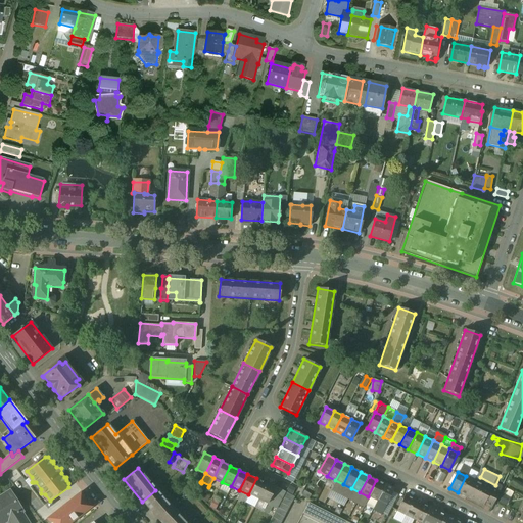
[(466,476),(458,492),(466,496),(474,481),(466,476)]
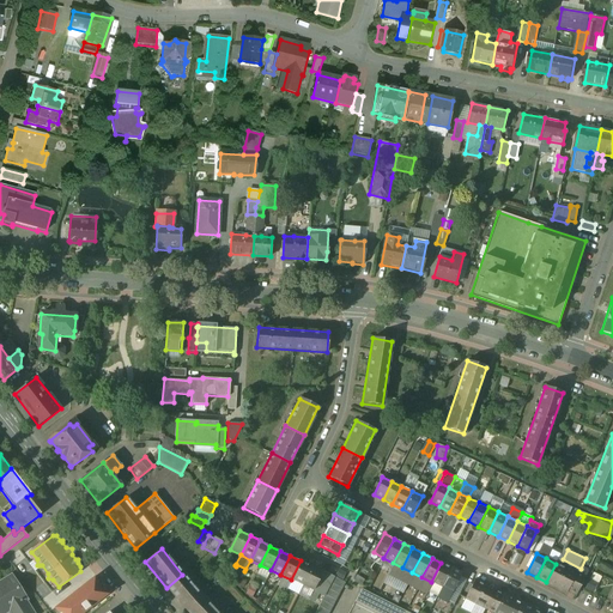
[(311,565),(301,560),(291,580),(302,586),(311,565)]
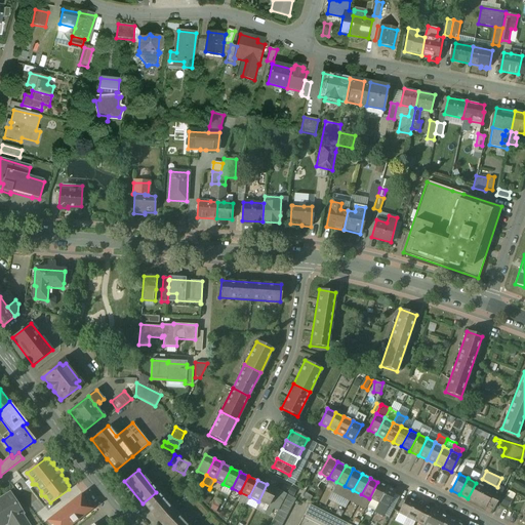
[(336,482),(332,490),(340,494),(345,486),(336,482)]
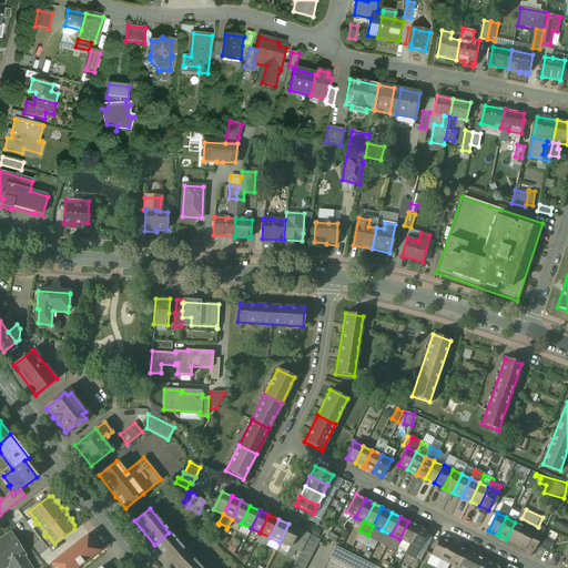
[(417,526),(408,521),(399,539),(408,544),(417,526)]
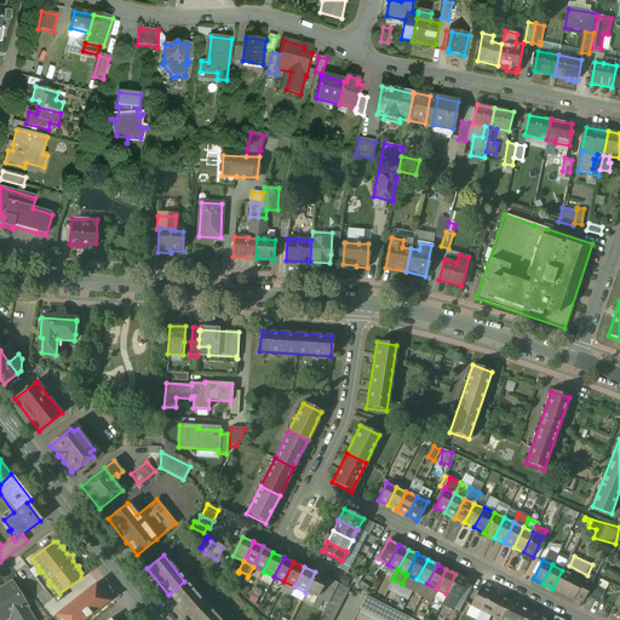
[(562,570),(552,589),(562,595),(572,574),(562,570)]
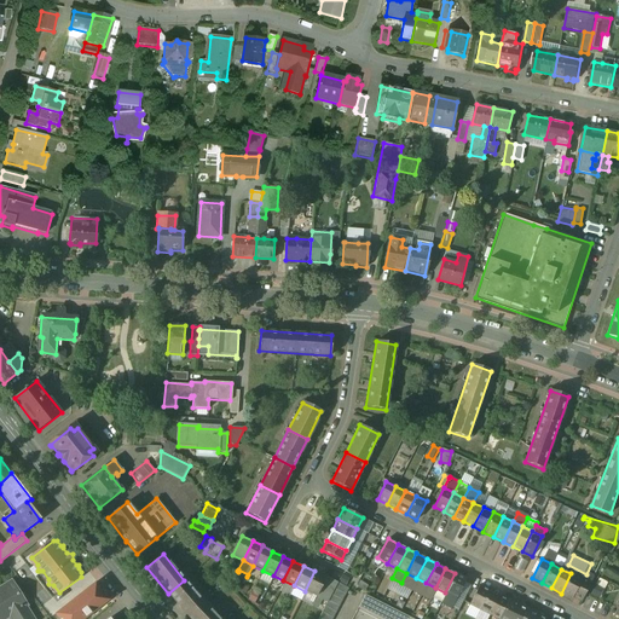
[(336,583),(314,571),(305,591),(323,600),(325,593),(330,595),(336,583)]
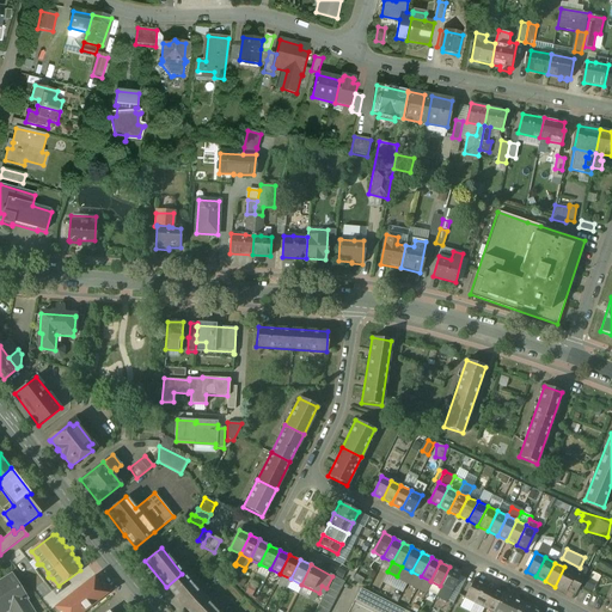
[(411,571),(402,567),(397,576),(407,581),(411,571)]
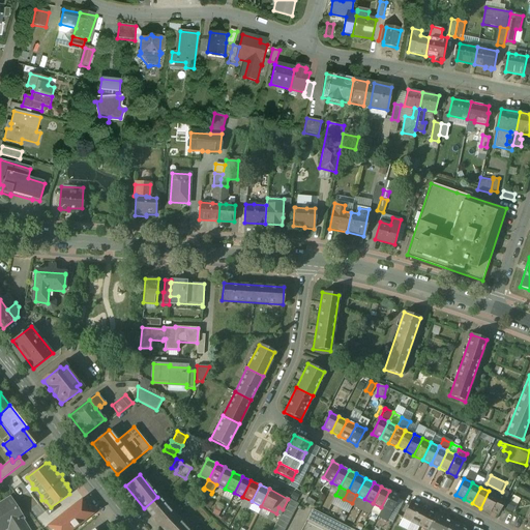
[(399,495),(389,491),(381,507),(389,511),(399,495)]
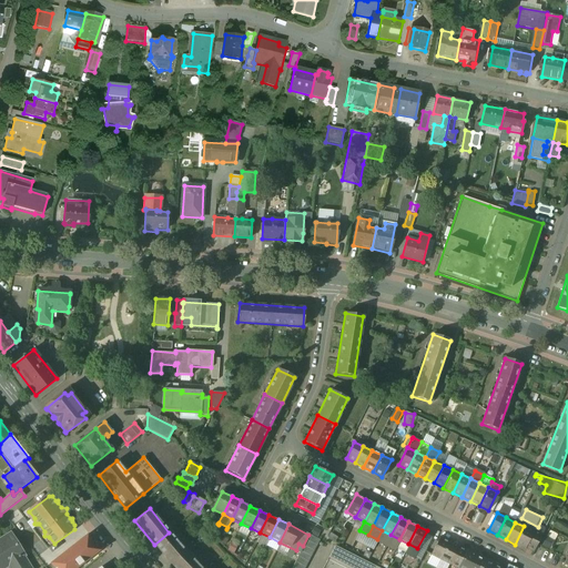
[(524,526),(515,545),(525,549),(526,545),(534,530),(533,530),(524,526)]
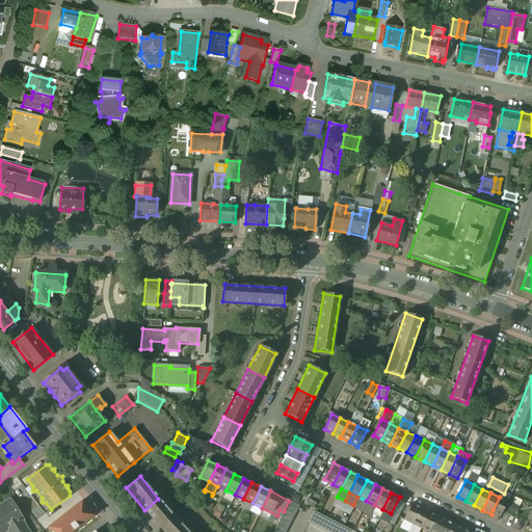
[(500,497),(493,510),(501,514),(510,497),(502,493),(499,497),(500,497)]
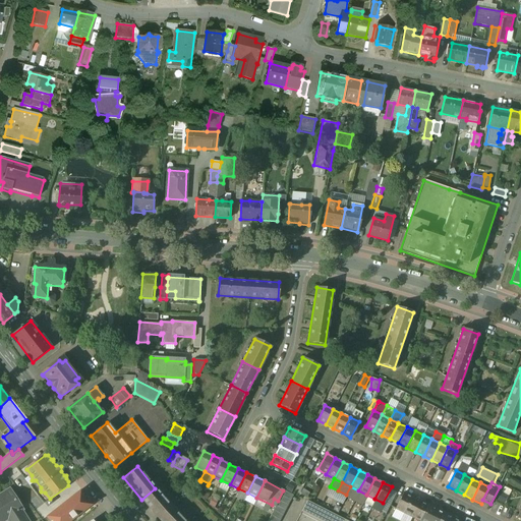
[(358,490),(350,486),(346,495),(354,499),(358,490)]
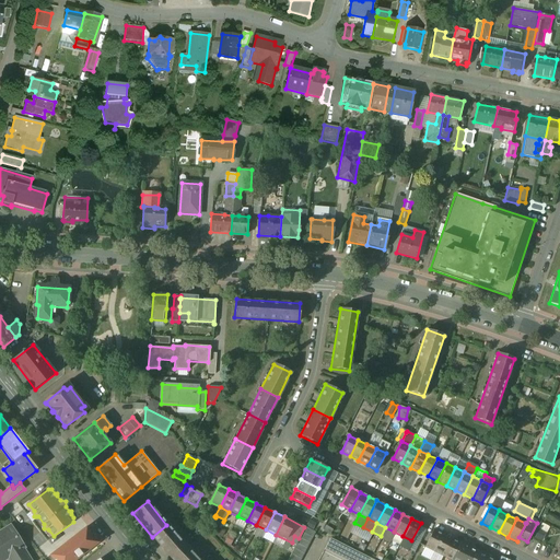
[(173,559),(186,547),(166,525),(152,537),(172,559),(173,559)]
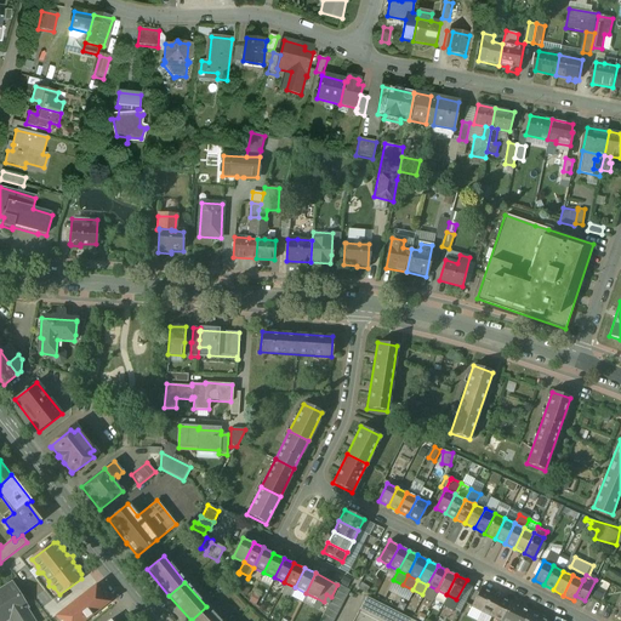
[(11,585),(0,591),(0,620),(11,615),(15,620),(32,620),(23,608),(24,607),(11,585)]
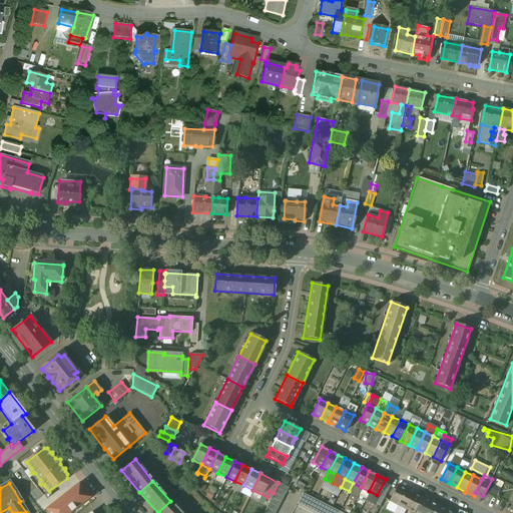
[(79,483),(46,509),(48,512),(50,512),(51,512),(50,512),(70,512),(90,498),(79,483)]
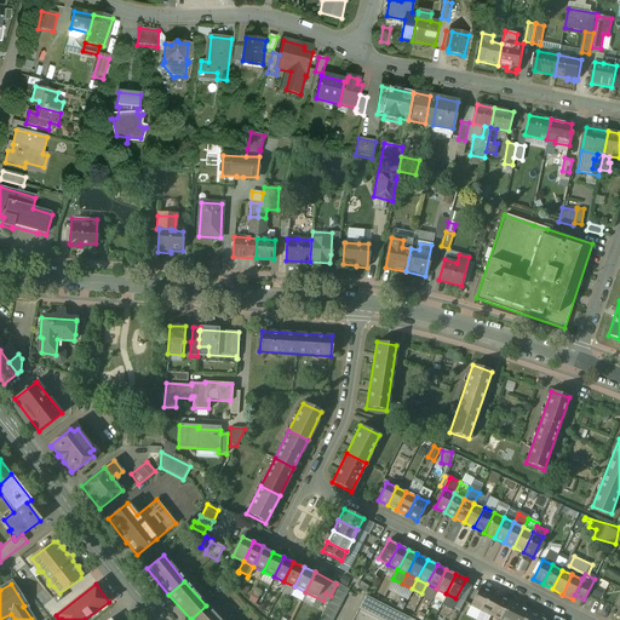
[(327,603),(317,619),(331,619),(348,589),(337,584),(331,596),(327,603)]
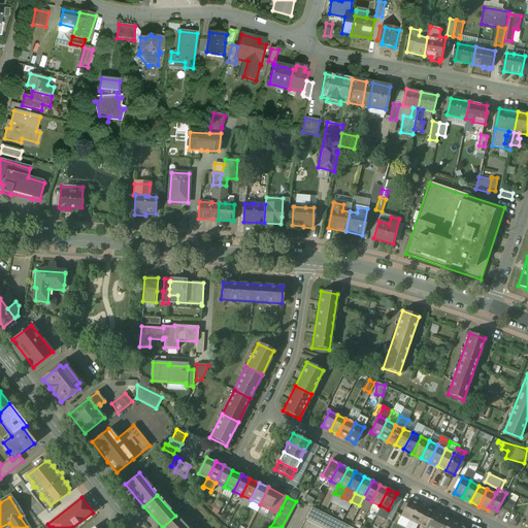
[(371,501),(363,497),(359,505),(367,509),(371,501)]
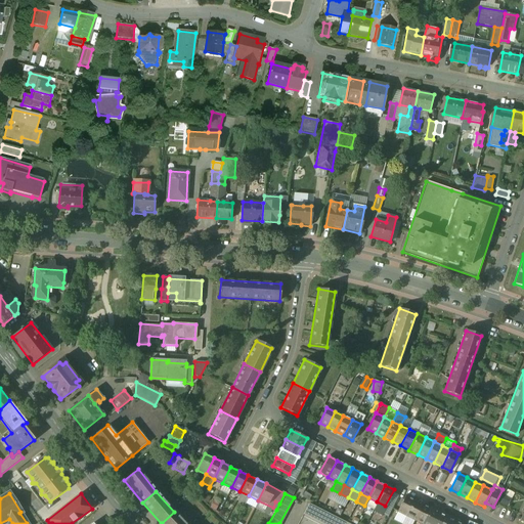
[(406,495),(398,512),(406,516),(415,499),(406,495)]
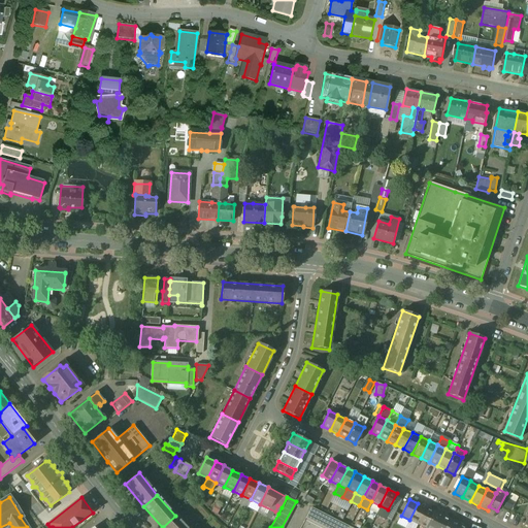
[(427,508),(418,503),(409,520),(419,524),(427,508)]
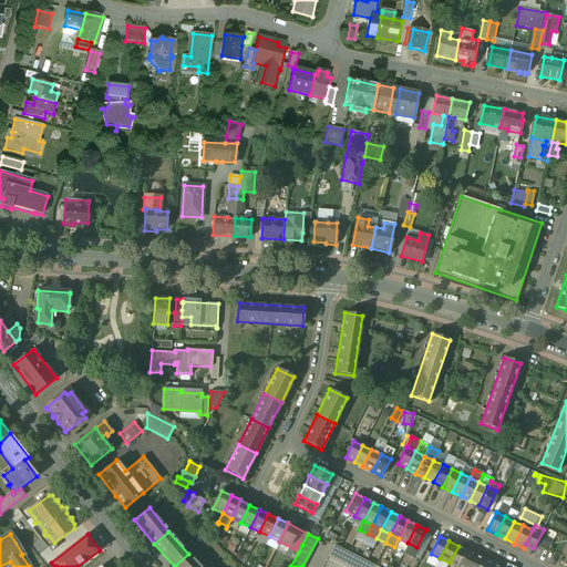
[(550,550),(555,544),(548,540),(544,546),(550,550)]
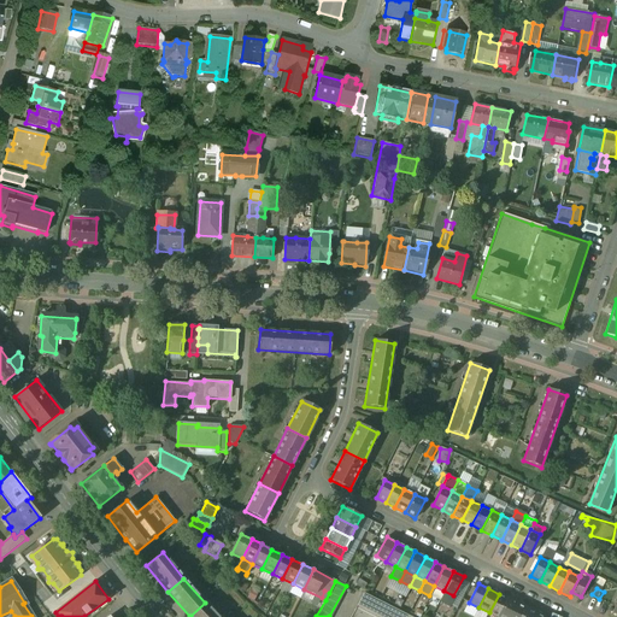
[(453,595),(444,591),(439,600),(448,605),(453,595)]
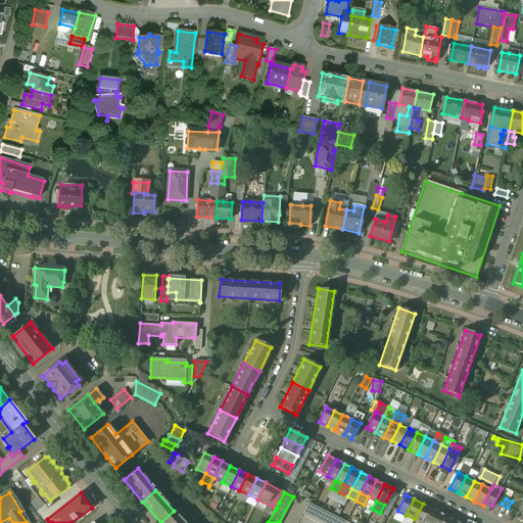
[(307,503),(302,513),(307,516),(313,506),(307,503)]
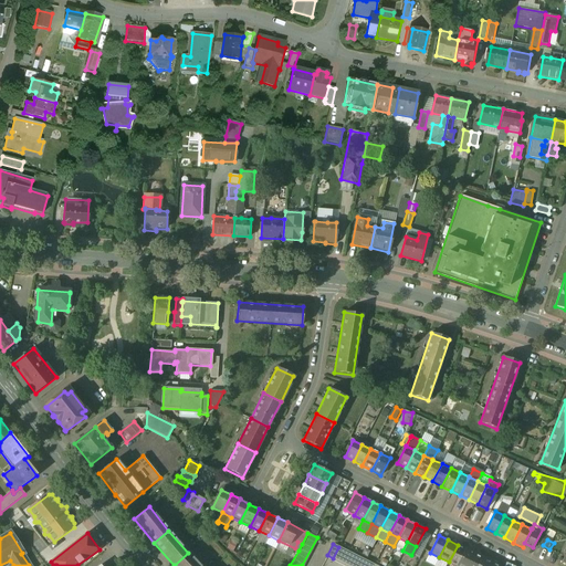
[(458,545),(449,562),(457,565),(465,548),(458,545)]
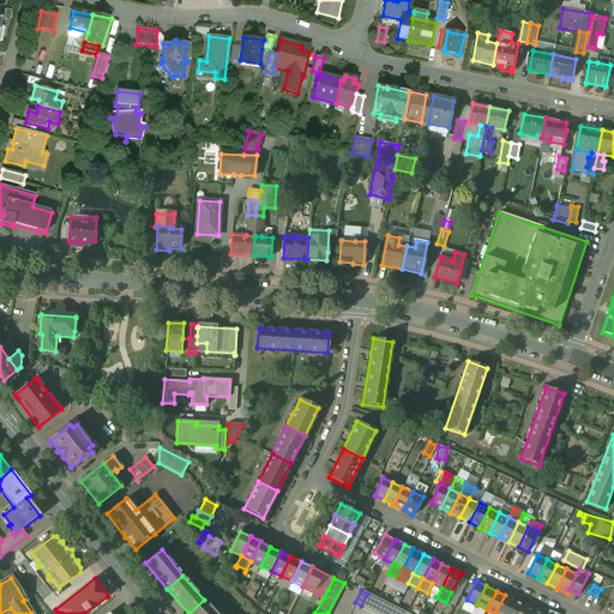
[(408,613),(367,594),(361,606),(378,613),(408,613)]
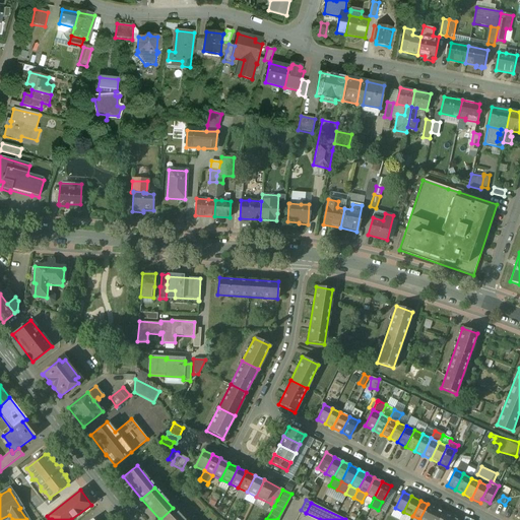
[(428,504),(419,519),(430,519),(437,509),(428,504)]
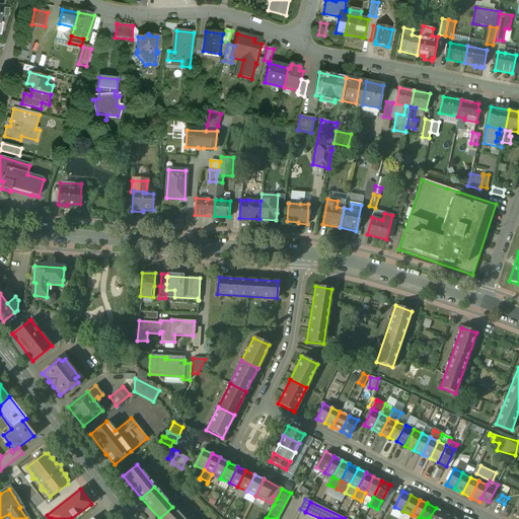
[(184,518),(172,507),(160,518),(184,518)]
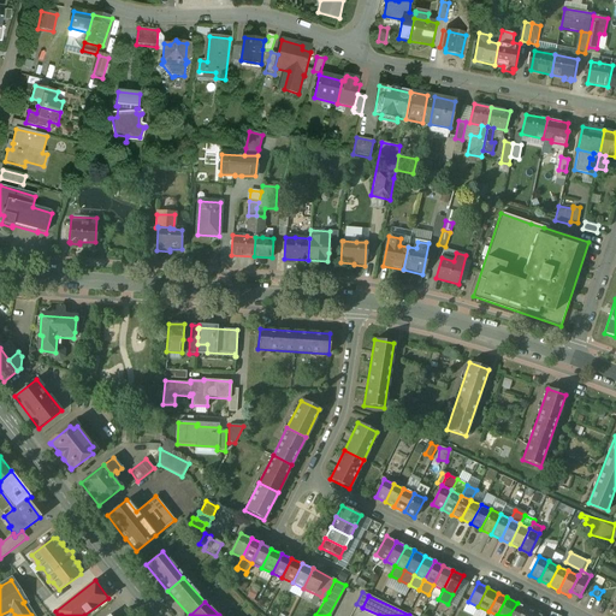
[(517,603),(509,615),(521,615),(526,608),(517,603)]
